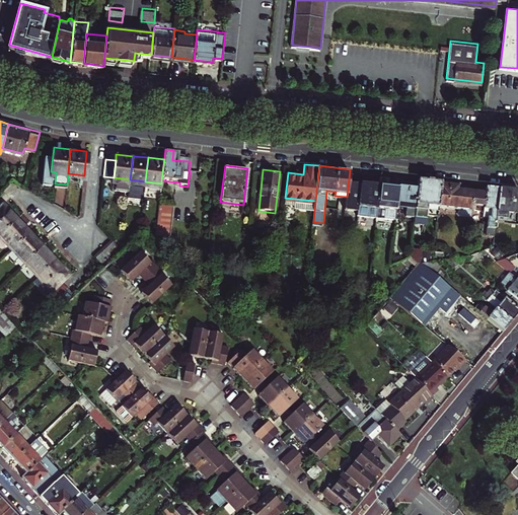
[(428,203),(431,177),(419,176),(418,187),(417,202),(428,203)]
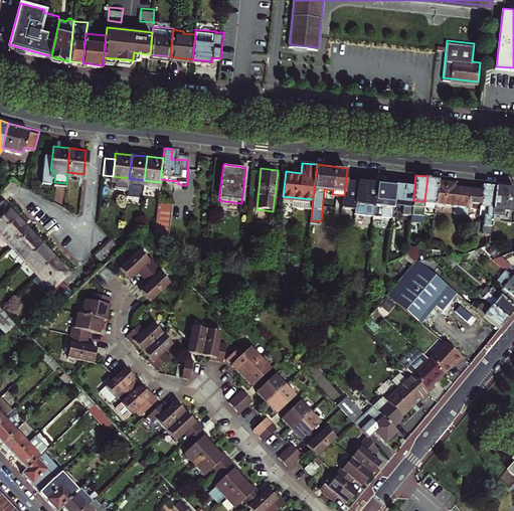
[(429,201),(436,202),(438,177),(427,176),(424,201),(423,211),(427,212),(429,201)]
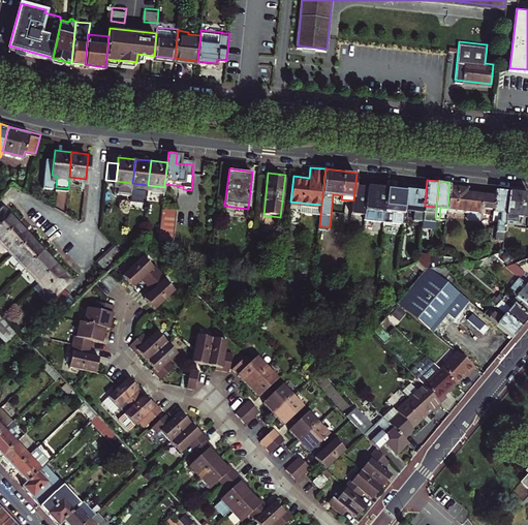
[(449,182),(447,208),(468,210),(470,214),(482,215),(483,203),(494,205),(496,192),(469,189),(469,184),(449,182)]
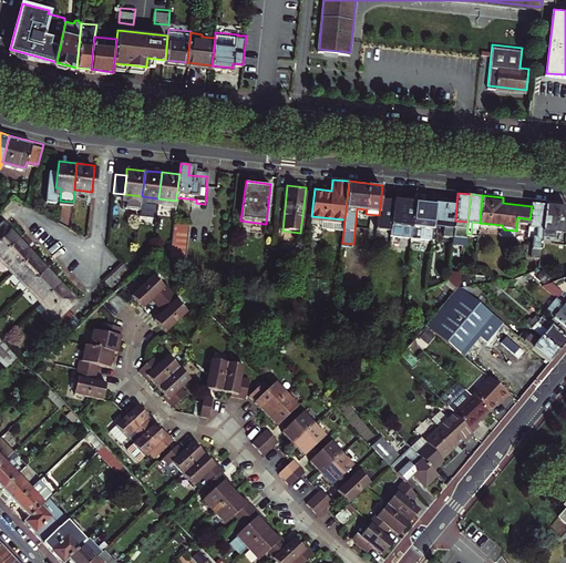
[(412,236),(415,200),(381,196),(379,215),(378,227),(392,229),(391,235),(412,236)]
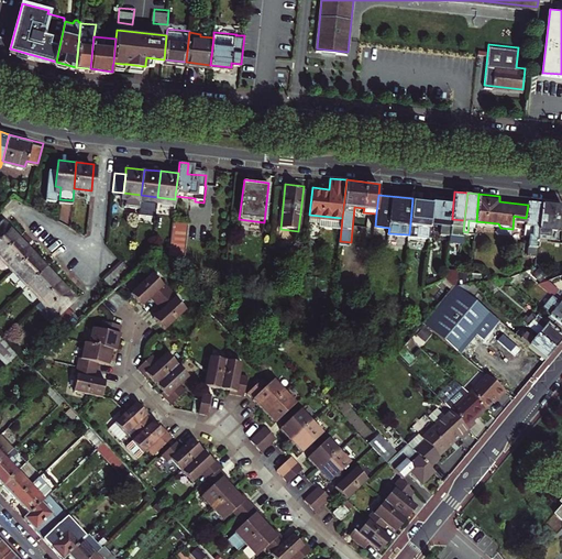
[(429,237),(431,222),(433,200),(412,198),(409,234),(429,237)]
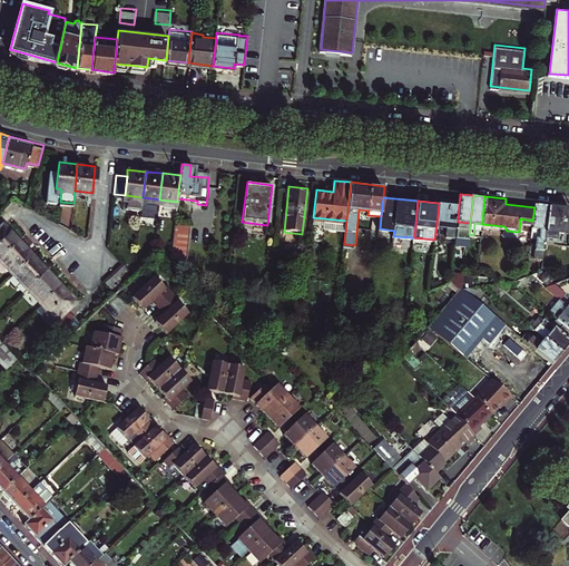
[(439,203),(437,225),(457,227),(458,222),(459,205),(439,203)]
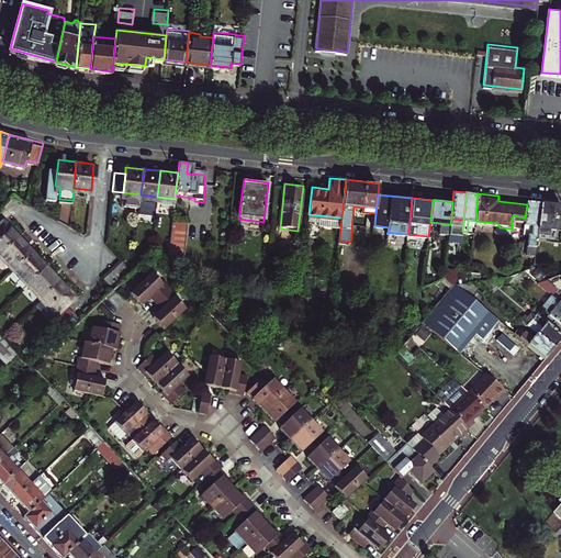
[(536,253),(538,235),(541,201),(527,200),(527,204),(525,218),(525,225),(529,225),(527,252),(536,253)]
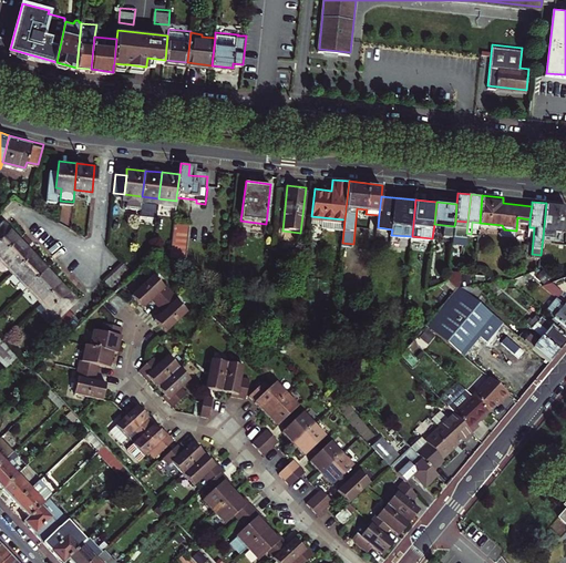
[(565,205),(546,203),(543,237),(565,239),(565,205)]
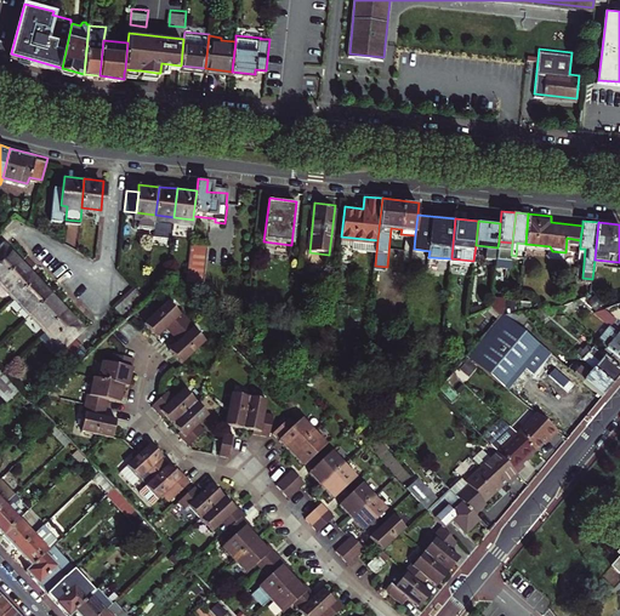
[(0,279),(21,260),(5,243),(0,246),(0,279)]
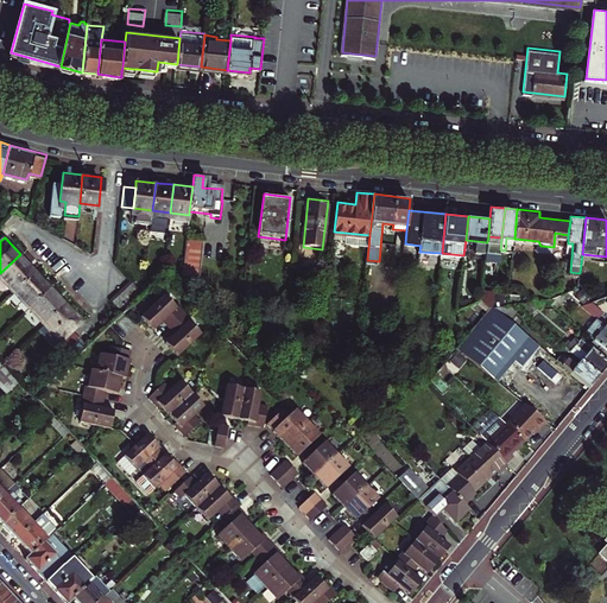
[(476,251),(486,252),(487,242),(478,241),(476,251)]
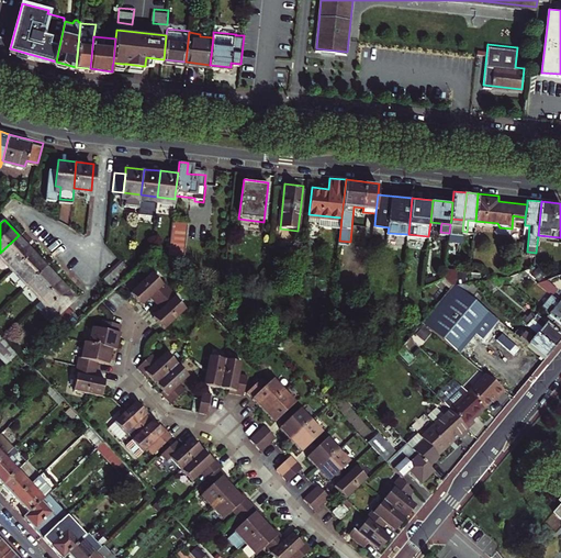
[(187,226),(171,224),(168,257),(183,259),(187,226)]
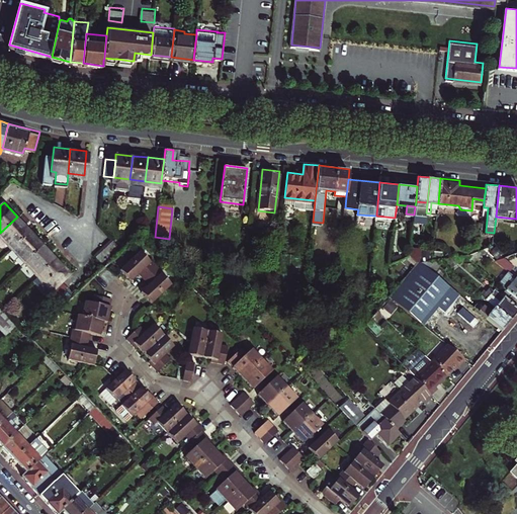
[(0,235),(12,248),(30,231),(17,217),(0,233),(0,235)]
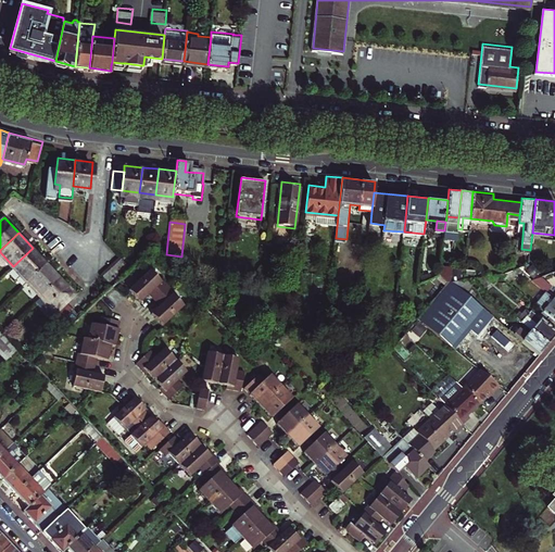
[(27,280),(47,262),(37,252),(33,248),(13,266),(27,280)]
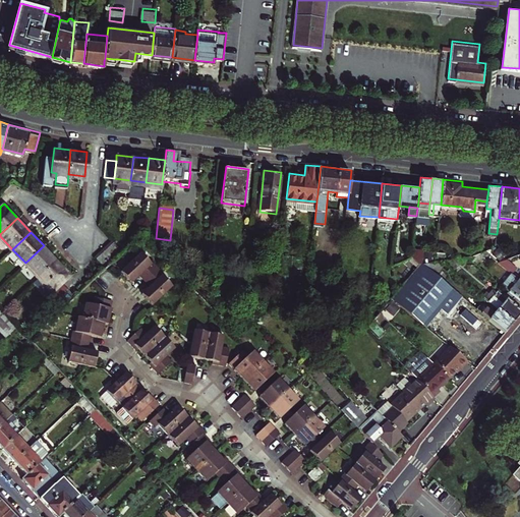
[(25,263),(38,276),(56,259),(44,245),(25,263)]
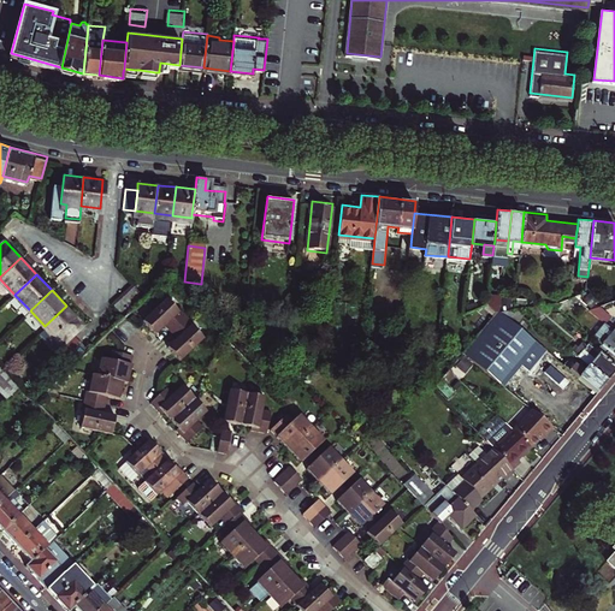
[(502,298),(489,297),(488,302),(497,310),(500,307),(502,298)]
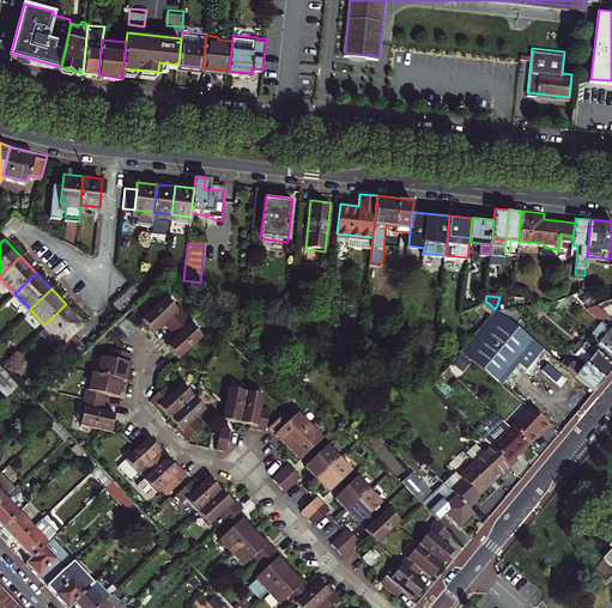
[(163,297),(141,318),(155,332),(162,324),(168,330),(185,314),(179,308),(176,310),(163,297)]
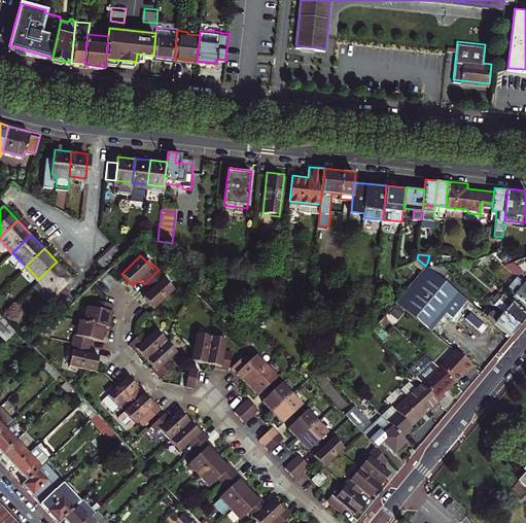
[(421,270),(425,266),(417,258),(414,259),(418,264),(416,266),(421,270)]
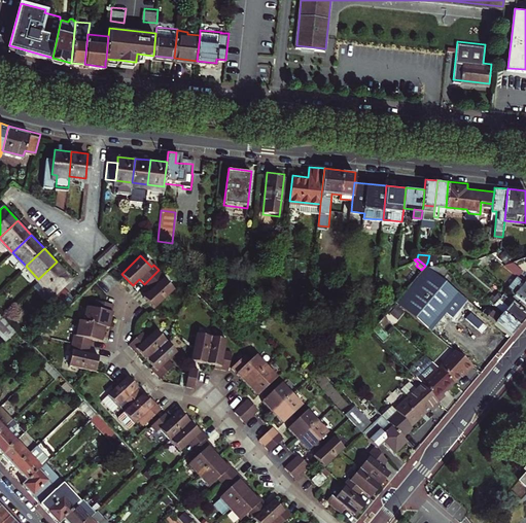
[(57,262),(38,279),(57,299),(67,289),(62,283),(71,275),(57,262)]
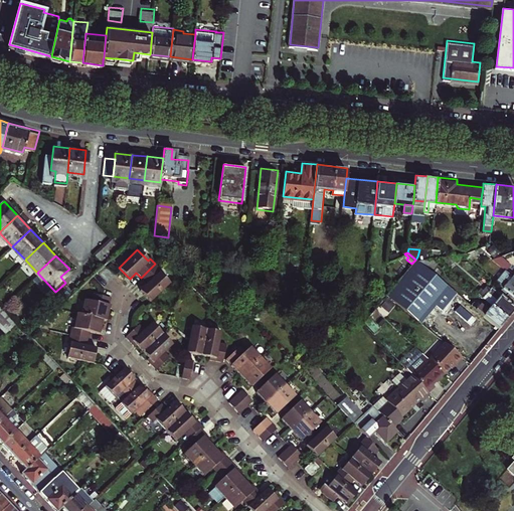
[(407,308),(438,273),(417,257),(415,260),(411,264),(388,292),(407,308)]
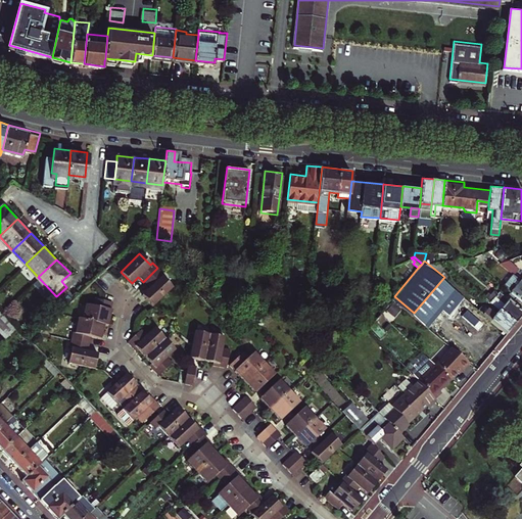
[(157,268),(143,282),(149,287),(142,294),(153,305),(173,287),(161,276),(163,274),(157,268)]
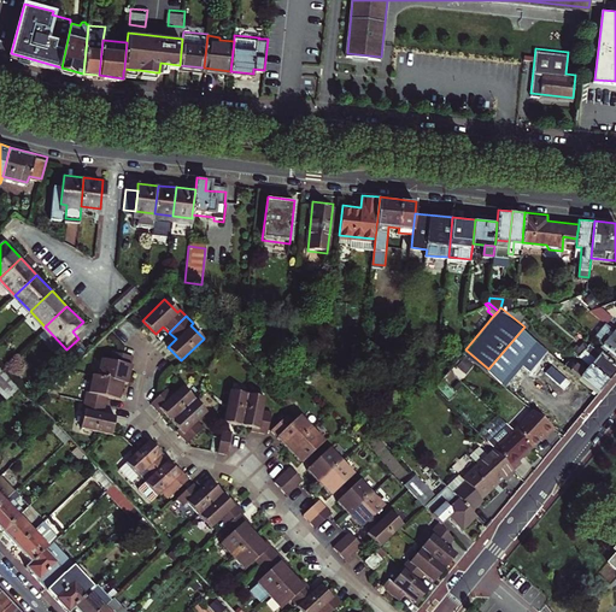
[(605,345),(615,352),(615,328),(603,342),(605,345)]
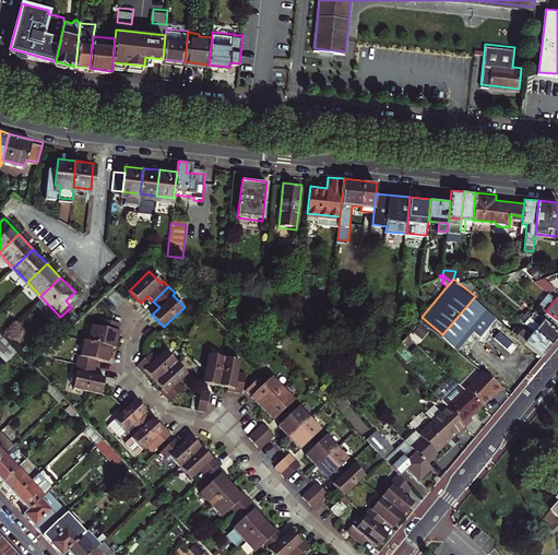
[(551,343),(557,334),(557,319),(548,313),(543,319),(534,313),(527,321),(551,343)]
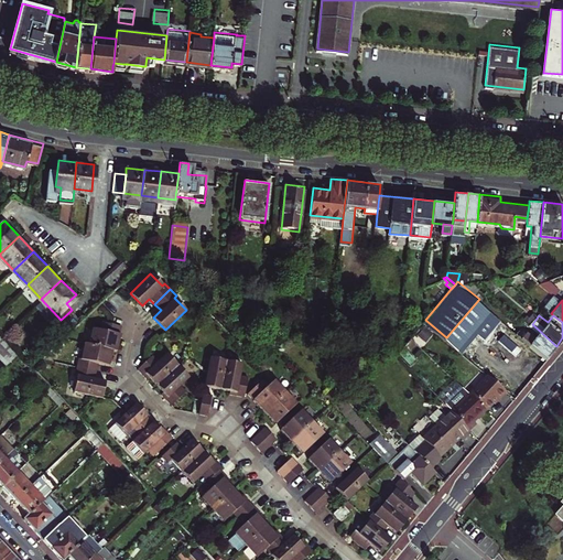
[(88,344),(111,348),(117,351),(119,334),(118,334),(120,325),(109,324),(100,322),(99,331),(91,329),(88,344)]
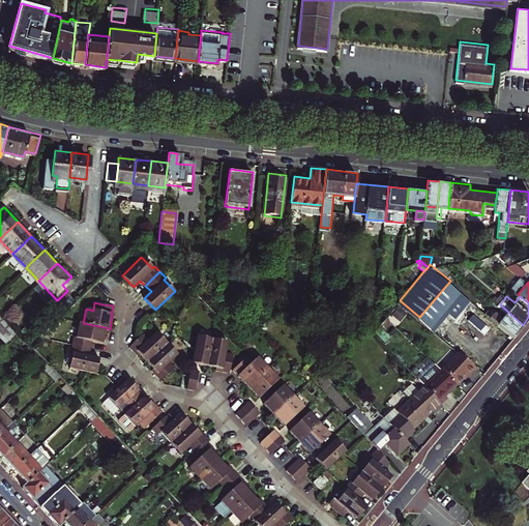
[(489,314),(515,335),(523,325),(500,304),(498,302),(489,314)]
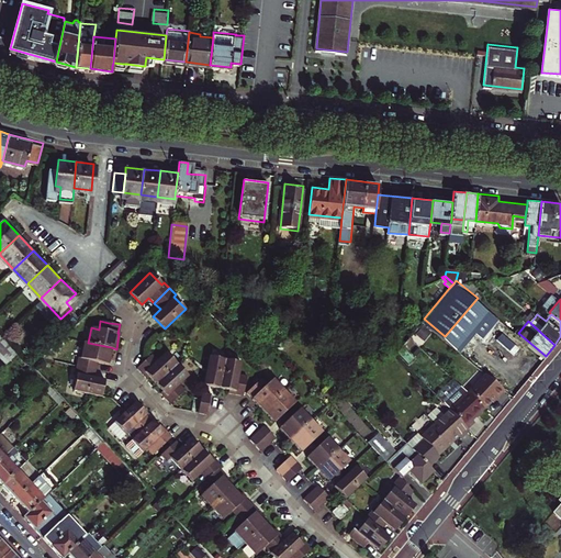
[(0,355),(6,361),(20,349),(13,343),(7,336),(3,333),(1,331),(0,331),(0,355)]
